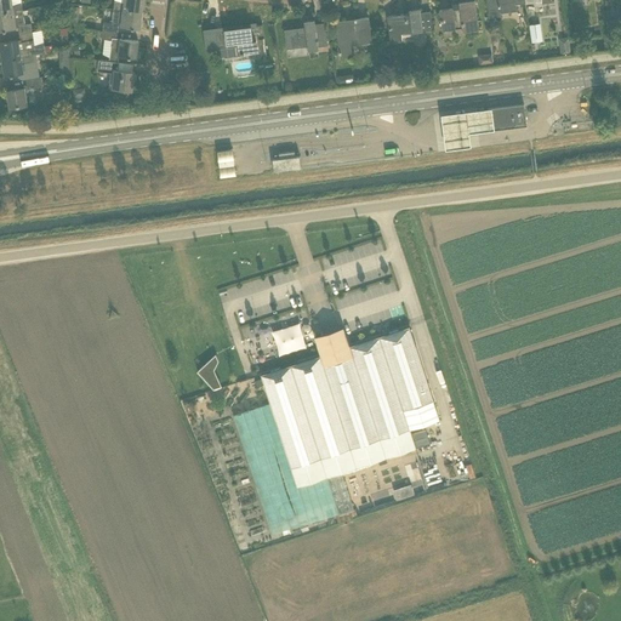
[(12,6),(11,0),(0,0),(0,13),(23,11),(22,5),(12,6)]
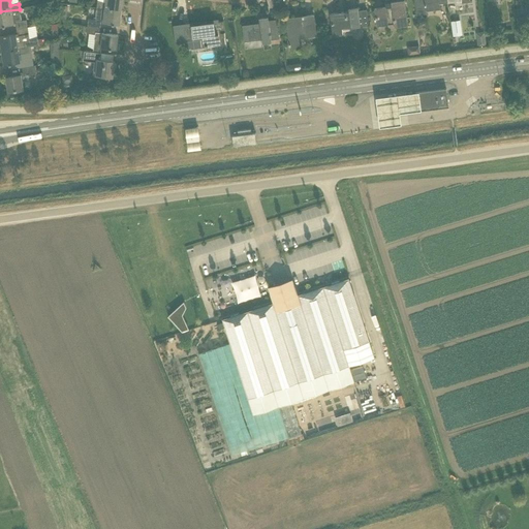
[(97,8),(121,10),(121,0),(105,0),(105,3),(98,2),(97,8)]
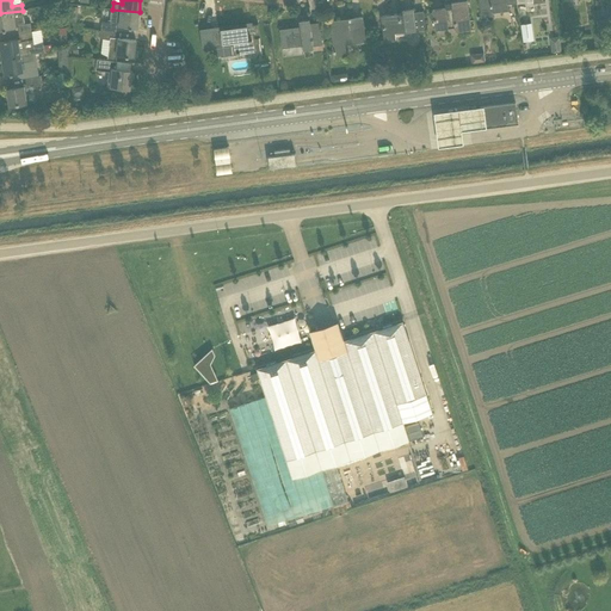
[(477,0),(481,18),(493,16),(493,13),(508,11),(508,4),(517,2),(516,0),(477,0)]
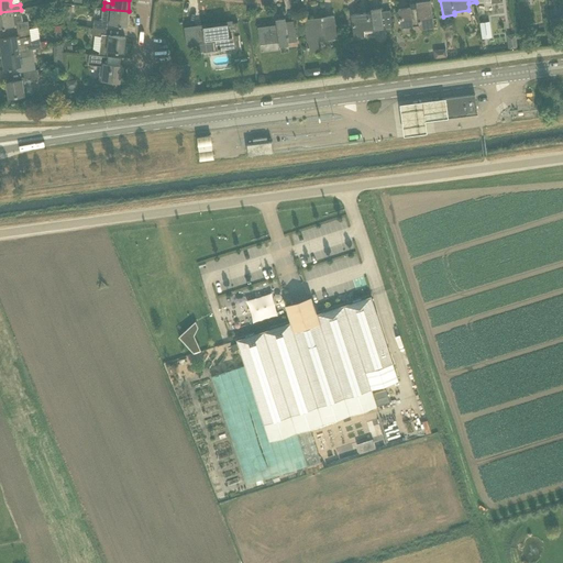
[(410,8),(398,10),(401,29),(412,26),(414,30),(420,30),(433,28),(430,1),(416,3),(417,8),(410,9),(410,8)]
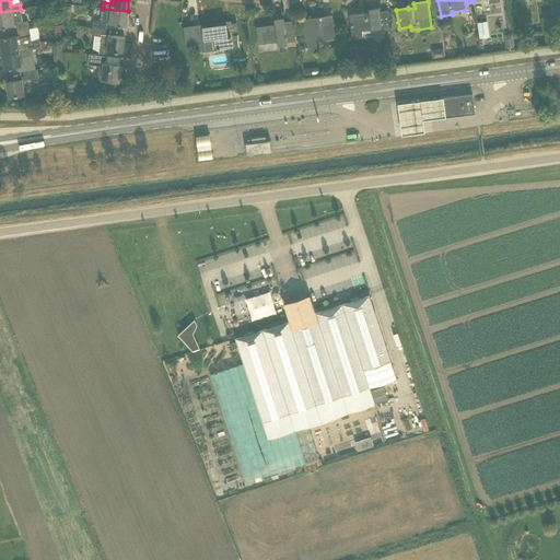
[(126,26),(128,11),(103,9),(102,21),(107,22),(109,22),(109,24),(118,25),(118,26),(120,26),(120,25),(126,26)]
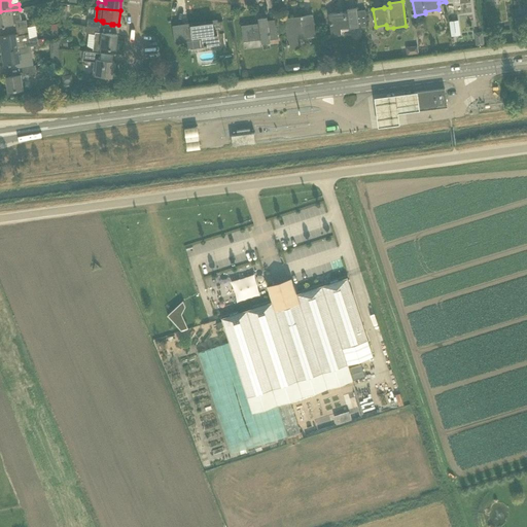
[(358,27),(356,8),(347,9),(347,11),(328,13),(331,35),(341,34),(341,29),(349,28),(355,27),(358,27)]
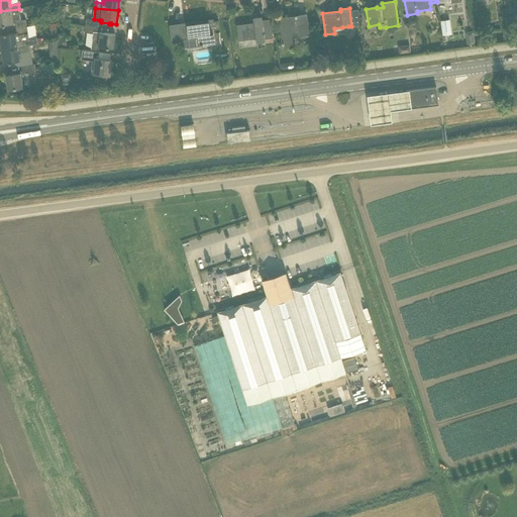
[(21,20),(19,9),(0,11),(0,25),(3,25),(3,26),(5,26),(5,25),(13,23),(15,23),(16,28),(27,26),(26,19),(21,20)]
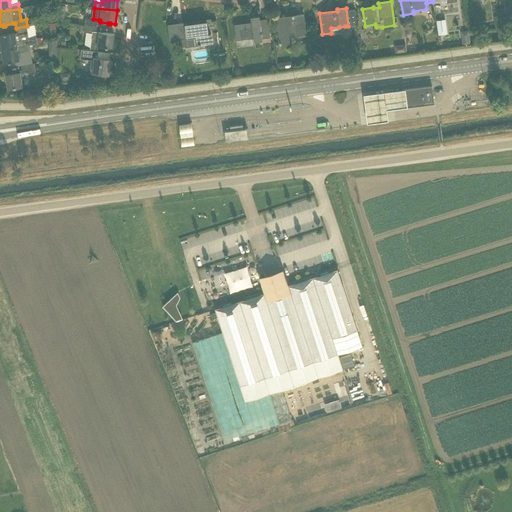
[(306,35),(303,14),(292,16),(292,18),(284,19),(284,17),(276,18),(280,48),(290,47),(289,37),(306,35)]
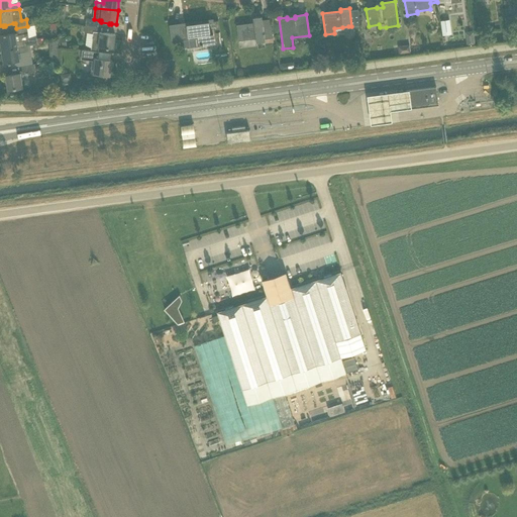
[(250,23),(236,25),(238,41),(255,38),(256,43),(265,41),(265,38),(273,38),(270,19),(263,20),(262,17),(253,18),(254,25),(250,26),(250,23)]
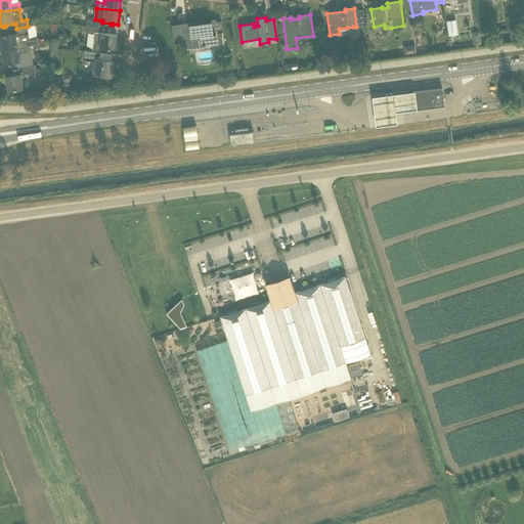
[(87,18),(87,26),(99,28),(100,20),(95,19),(87,18)]
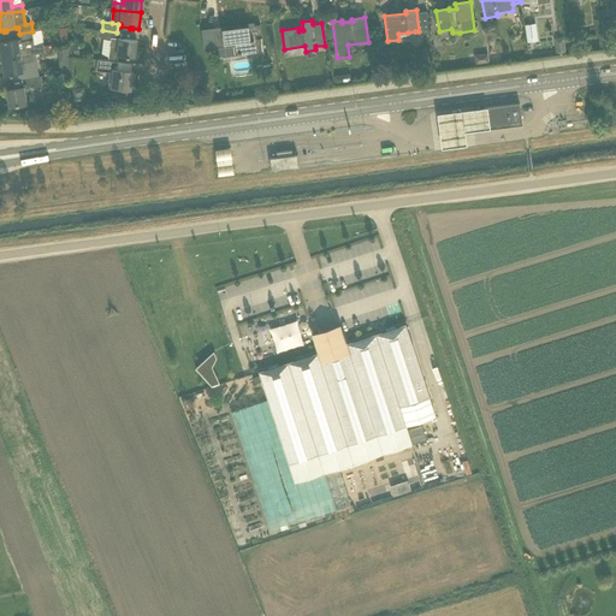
[(236,55),(238,55),(242,55),(264,52),(262,39),(256,40),(256,36),(261,35),(260,25),(249,27),(249,23),(238,24),(238,28),(213,31),(215,49),(225,47),(235,46),(236,55)]
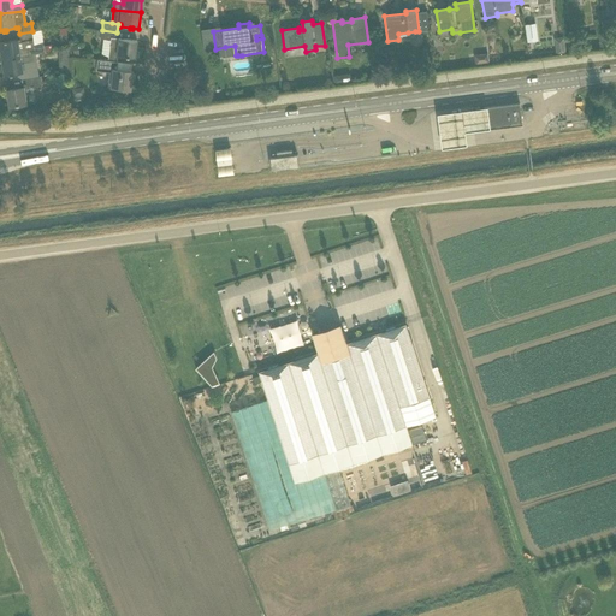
[(539,41),(537,23),(525,25),(527,43),(539,41)]
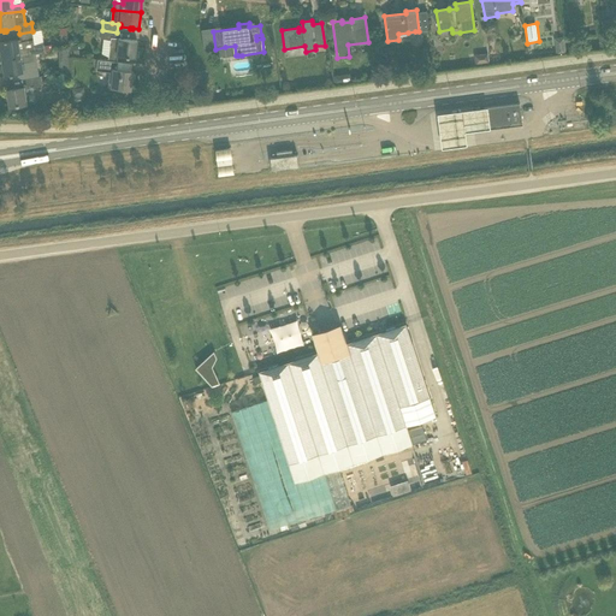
[(21,40),(7,42),(7,41),(5,41),(5,42),(0,42),(0,45),(3,59),(35,54),(46,53),(46,52),(45,46),(45,43),(41,30),(33,31),(19,34),(21,40)]
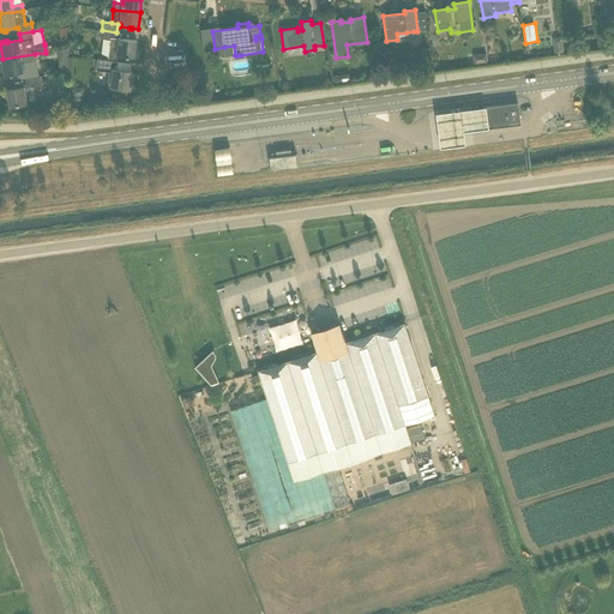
[(108,60),(116,61),(118,55),(127,56),(126,58),(130,58),(130,56),(134,58),(137,41),(119,38),(116,38),(116,32),(102,30),(101,36),(101,38),(110,40),(108,60)]
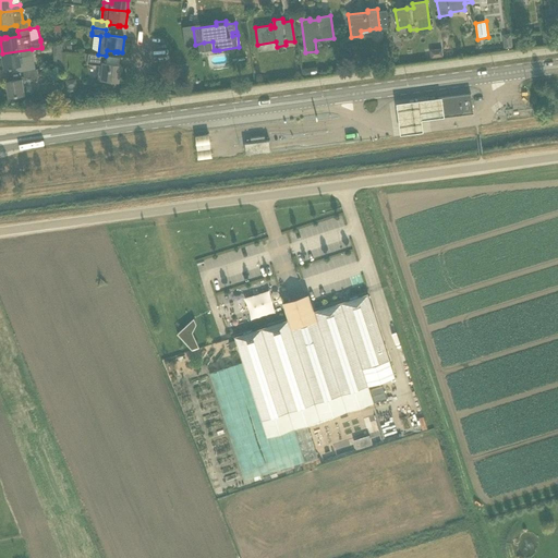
[(10,69),(11,69),(11,73),(23,71),(34,70),(33,56),(32,49),(2,53),(4,69),(10,68),(10,69)]
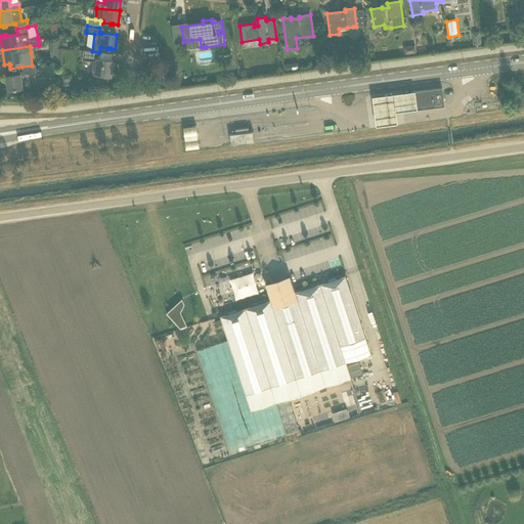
[(100,52),(99,52),(92,51),(83,50),(82,60),(93,61),(92,74),(95,75),(94,75),(112,77),(114,60),(99,59),(100,52)]
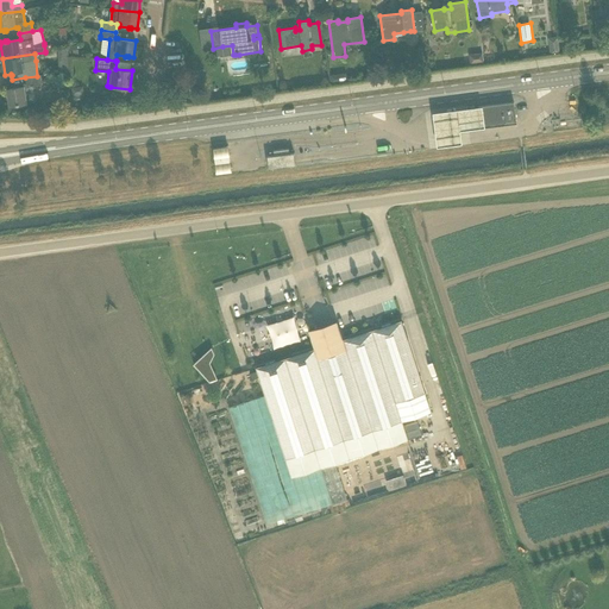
[(27,86),(7,89),(10,106),(26,104),(26,102),(36,101),(33,86),(42,85),(41,75),(39,76),(37,76),(26,77),(27,86)]
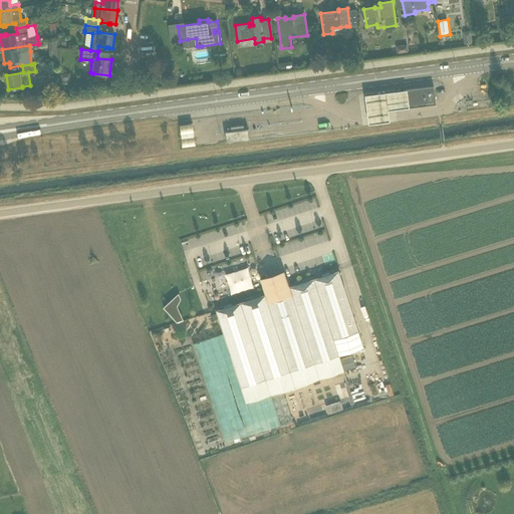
[(434,86),(404,90),(404,92),(405,91),(407,107),(414,106),(414,107),(436,104),(434,86)]
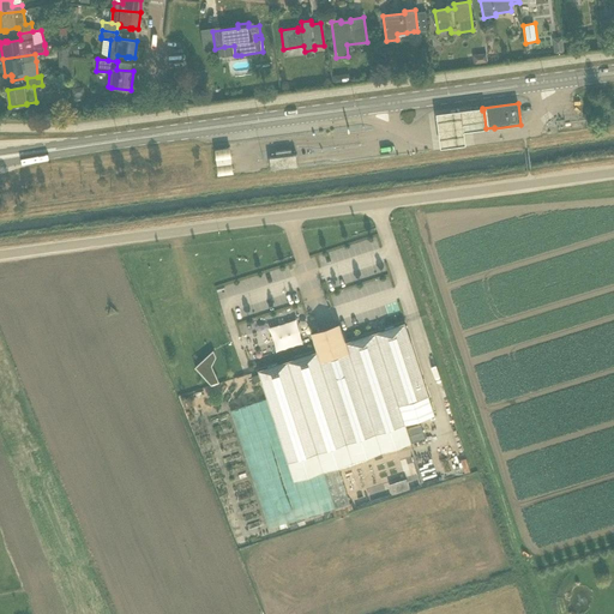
[(486,104),(435,110),(440,145),(465,143),(463,128),(488,126),(486,104)]
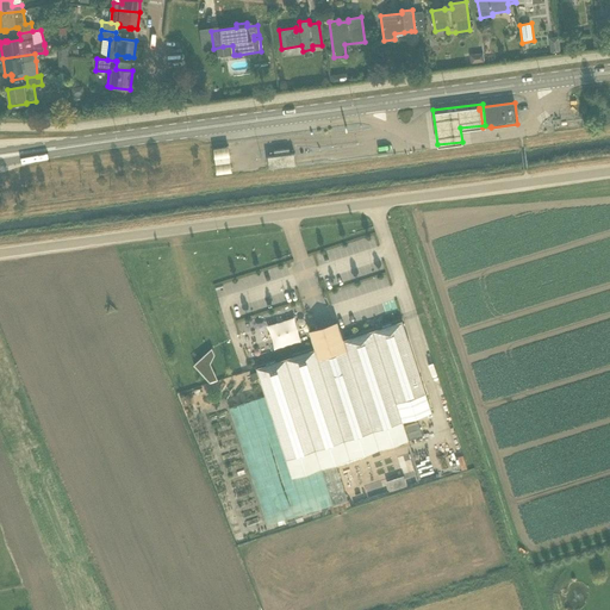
[(216,172),(231,169),(228,144),(212,147),(216,172)]
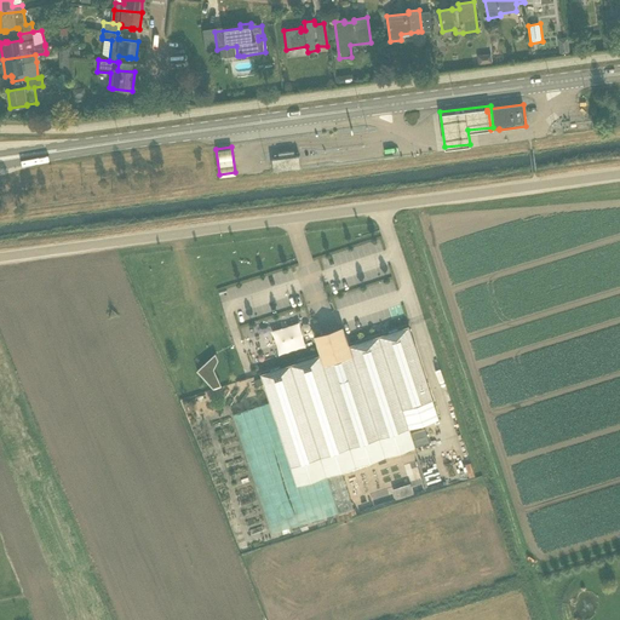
[(300,164),(299,156),(294,156),(294,151),(279,154),(279,159),(271,160),(273,167),(274,172),(302,168),(300,164)]
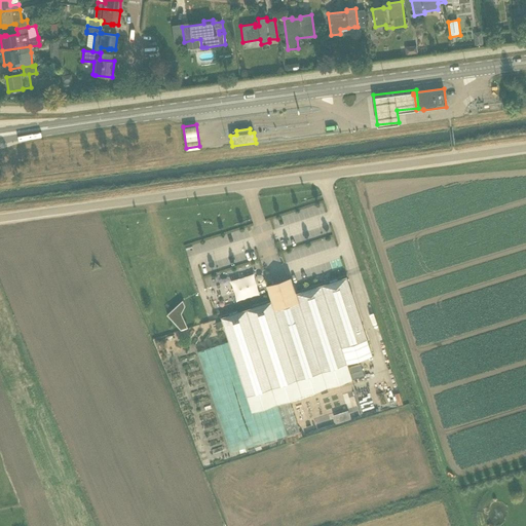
[(264,452),(389,410),(346,277),(296,293),(294,286),(268,293),(271,301),(208,321),(188,328),(181,330),(171,334),(179,359),(228,342),(252,413),(264,452)]
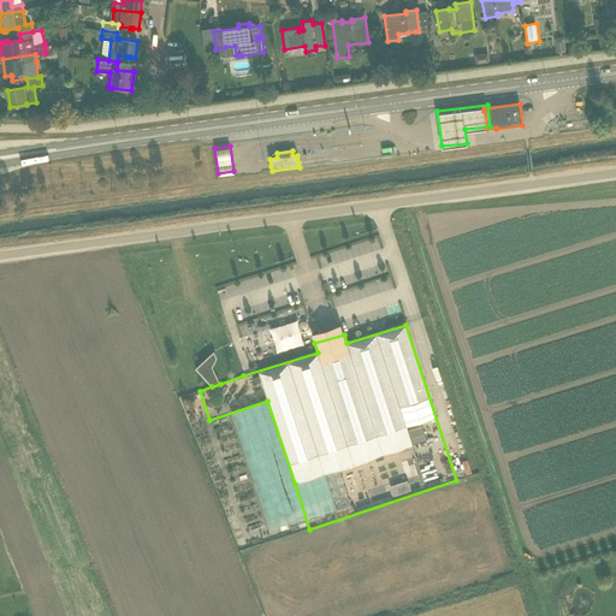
[(217,359),(214,351),(196,368),(212,386),(220,384),(213,367),(217,359)]
